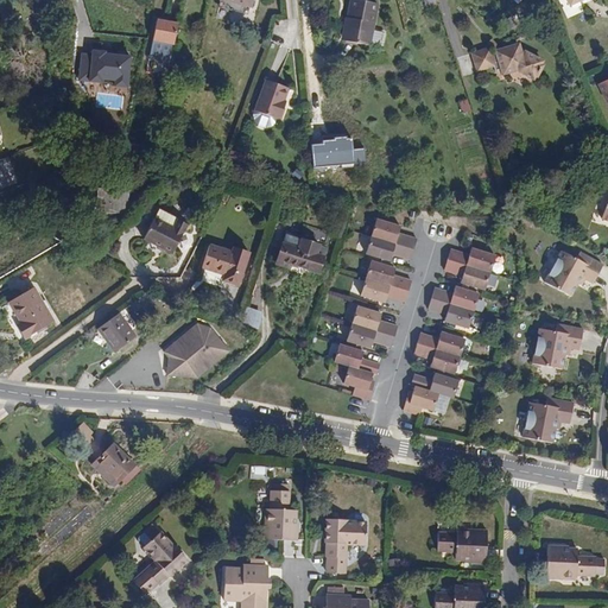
[(369,44),(377,1),(369,0),(349,0),(347,17),(349,18),(346,40),(369,44)]
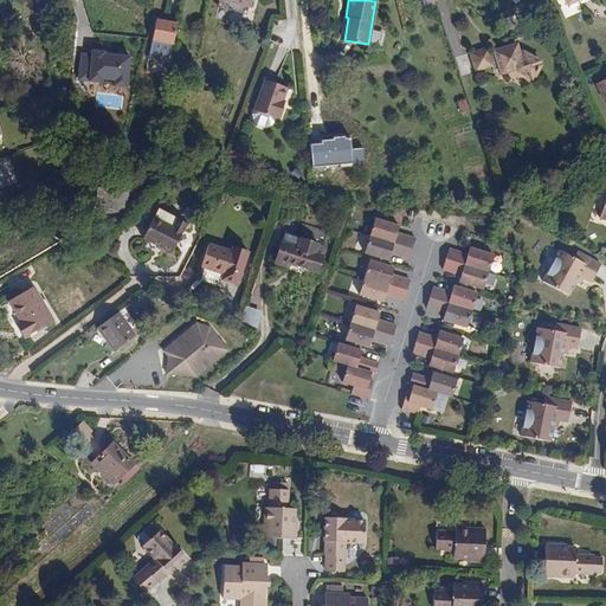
[(179,17),(159,13),(155,33),(175,37),(179,17)]
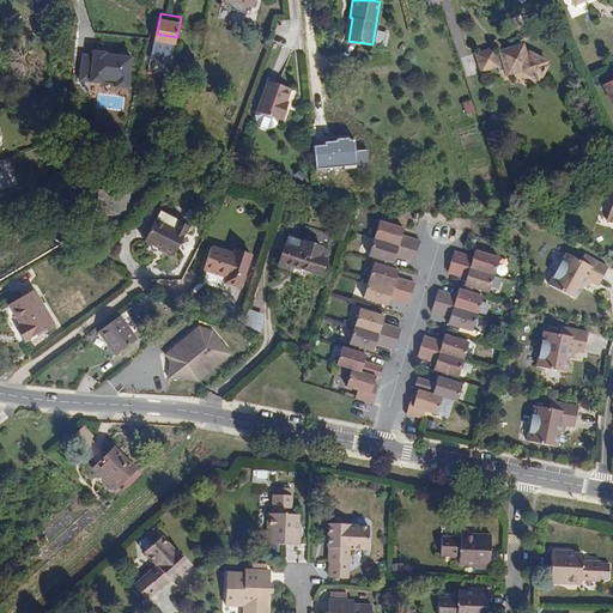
[(511,48),(495,53),(492,46),(474,52),(479,70),(498,65),(499,70),(505,68),(507,73),(513,72),(513,70),(520,67),(538,77),(540,73),(542,76),(548,65),(546,64),(548,59),(530,49),(528,52),(523,49),(523,47),(511,50),(511,48)]
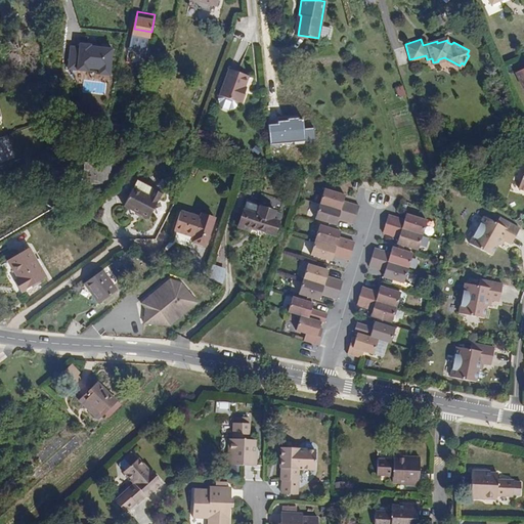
[(111,75),(114,48),(91,46),(92,45),(79,43),(79,46),(76,71),(111,75)]
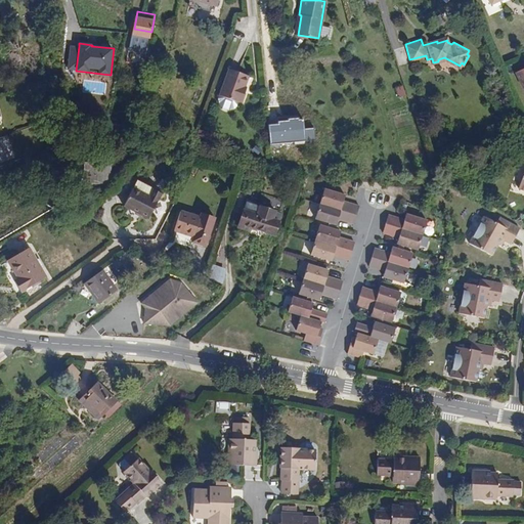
[(79,46),(69,45),(66,70),(76,71),(79,46)]
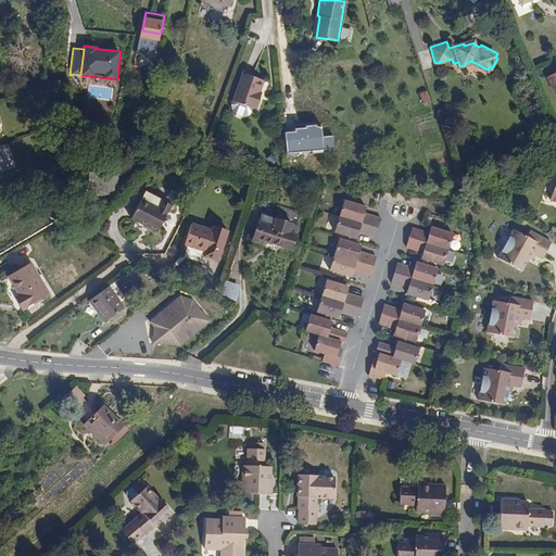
[(429,50),(417,53),(422,71),(433,67),(429,50)]
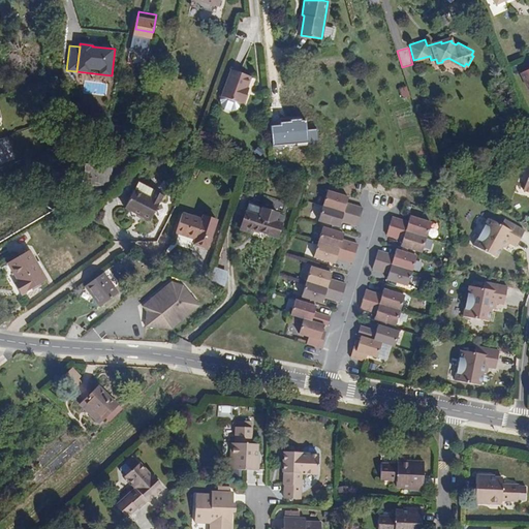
[(251,78),(230,70),(222,95),(241,101),(246,103),(249,94),(245,93),(251,78)]
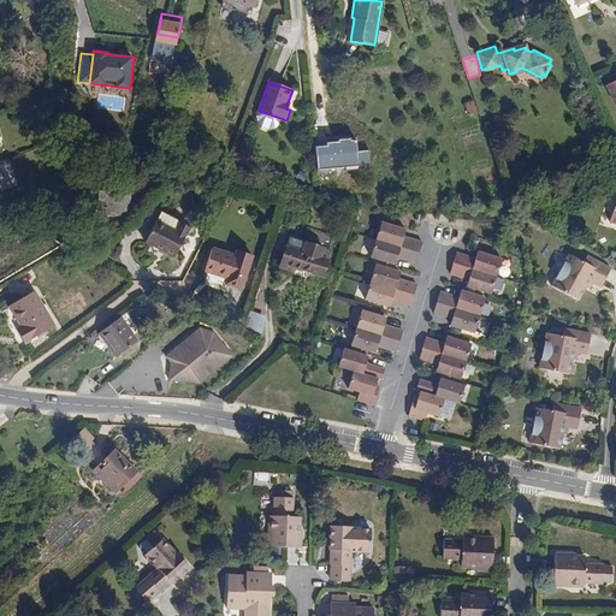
[(280,118),(259,111),(256,117),(258,123),(260,128),(267,130),(274,129),(278,125),(280,118)]
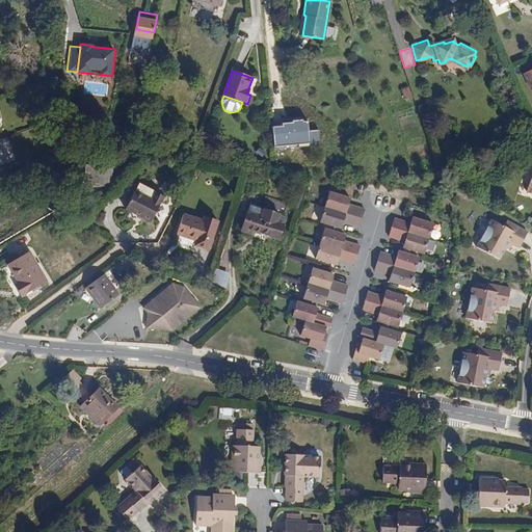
[(283,128),(272,129),(273,148),(310,144),(310,142),(309,131),(308,124),(302,124),(302,122),(293,123),(293,124),(283,125),(283,128)]
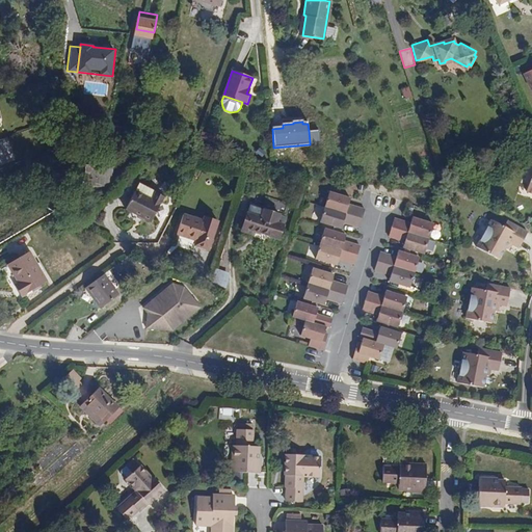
[(319,131),(309,131),(310,142),(319,142),(319,131)]
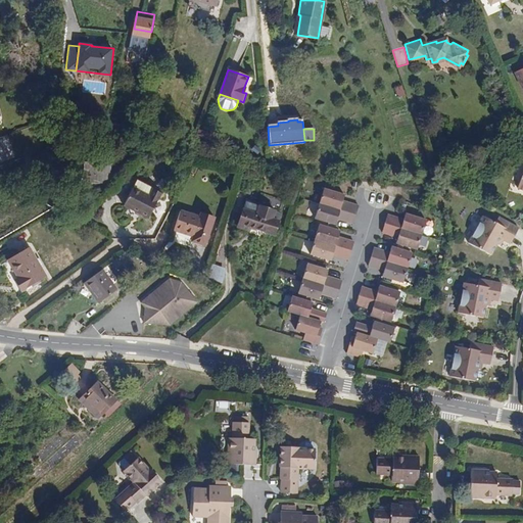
[(197,138),(209,141),(211,133),(199,130),(197,138)]
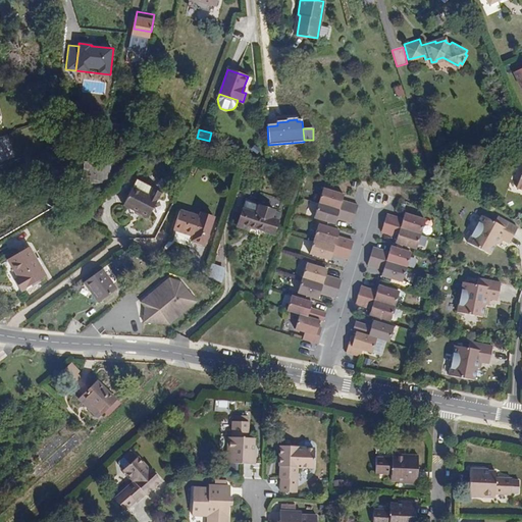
[(101,165),(95,165),(95,179),(106,179),(106,170),(101,170),(101,165)]
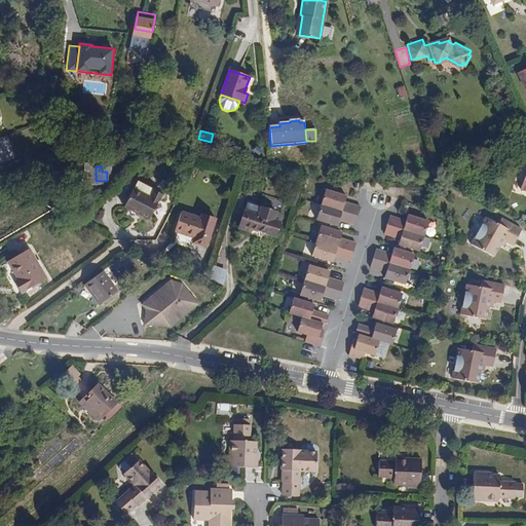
[(144,181),(134,198),(157,211),(172,186),(162,182),(158,188),(144,181)]
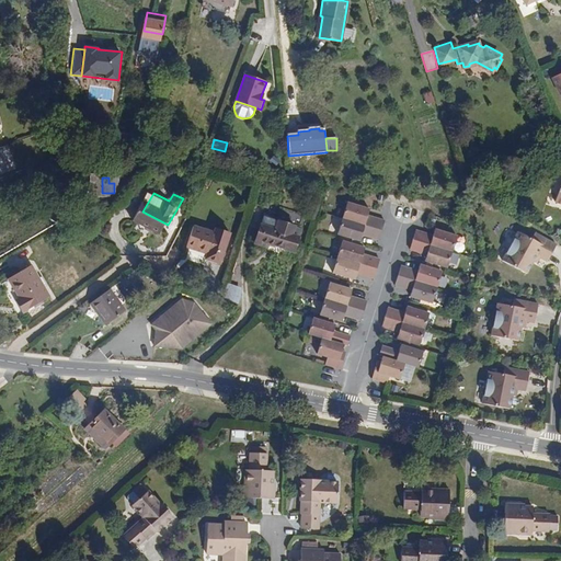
[(346,198),(342,214),(380,226),(384,217),(367,212),(369,205),(346,198)]
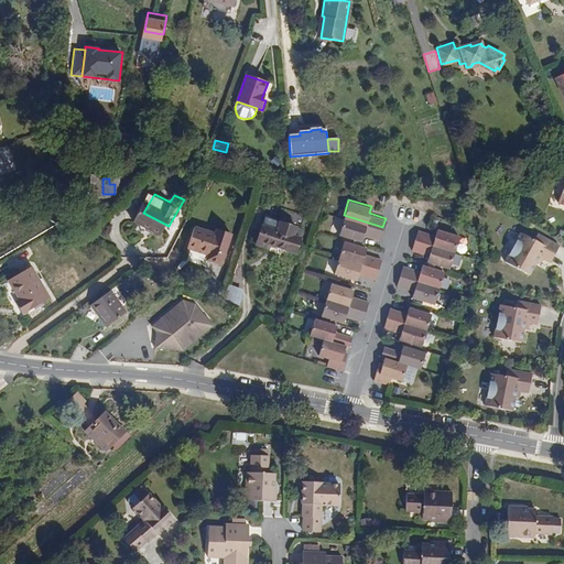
[(380,237),(382,227),(344,215),(339,230),(361,238),(362,232),(380,237)]
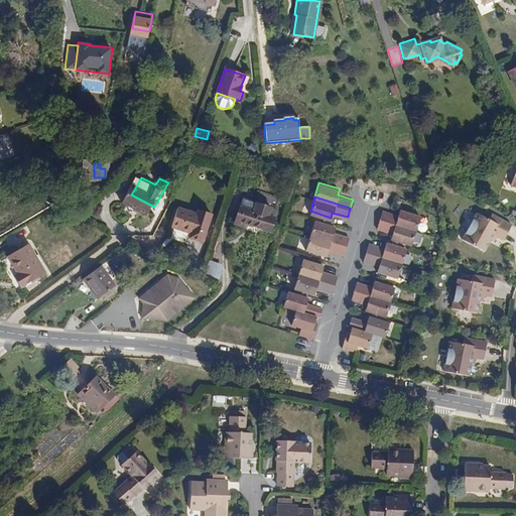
[(180,219),(200,226),(198,230),(211,235),(221,208),(208,203),(207,207),(187,200),(180,219)]
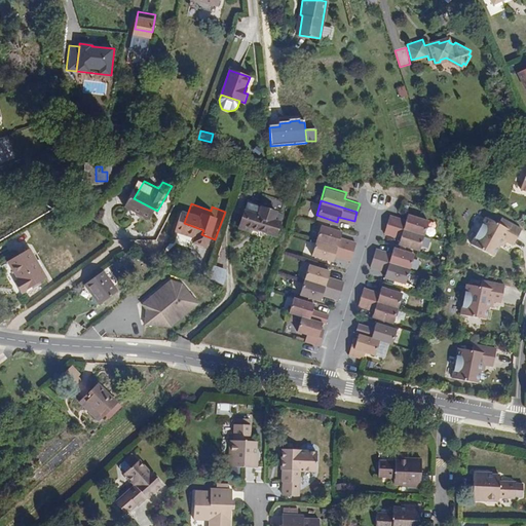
[(264,205),(262,214),(248,210),(242,226),(254,229),(255,227),(279,234),(283,220),(276,218),(279,210),(264,205)]
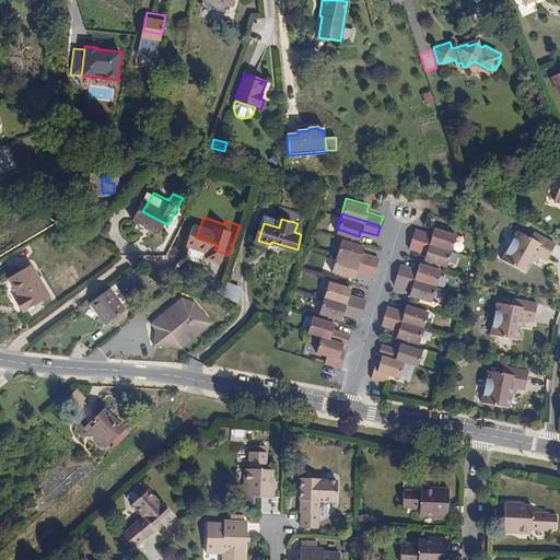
[(415,226),(411,236),(451,247),(456,231),(433,225),(431,231),(415,226)]
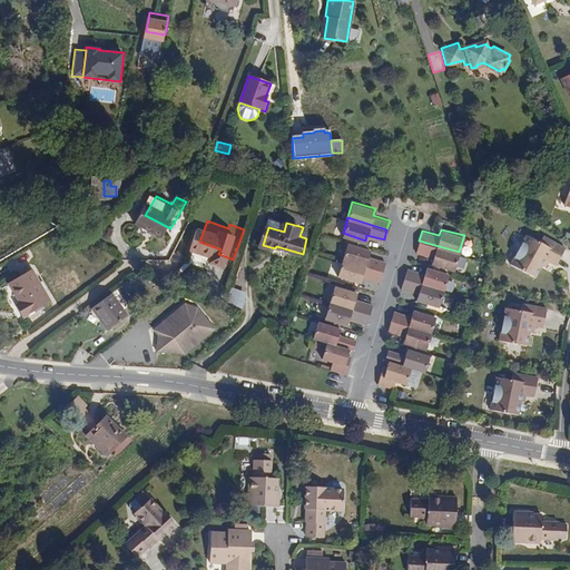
[(558,262),(567,245),(544,234),(541,239),(528,233),(512,262),(537,275),(547,256),(558,262)]
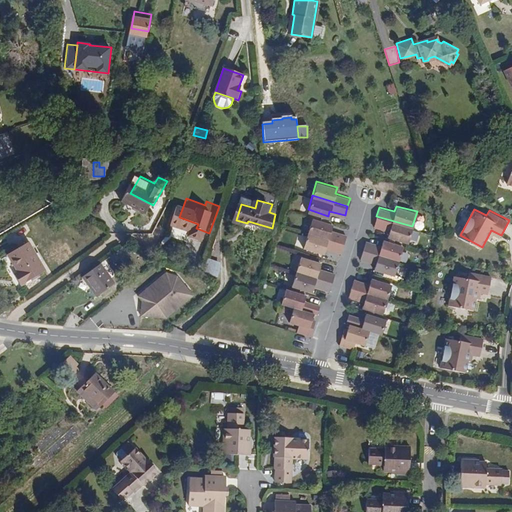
[(412,226),(376,216),(374,224),(390,229),(388,234),(408,240),(412,226)]
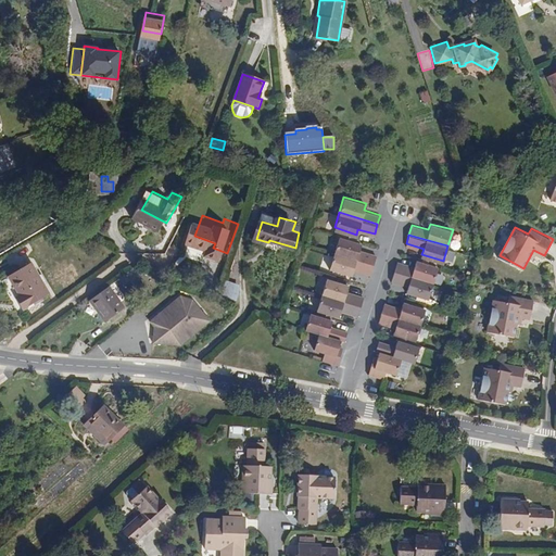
[(333,251),(373,262),(375,253),(358,249),(361,242),(338,236),(333,251)]
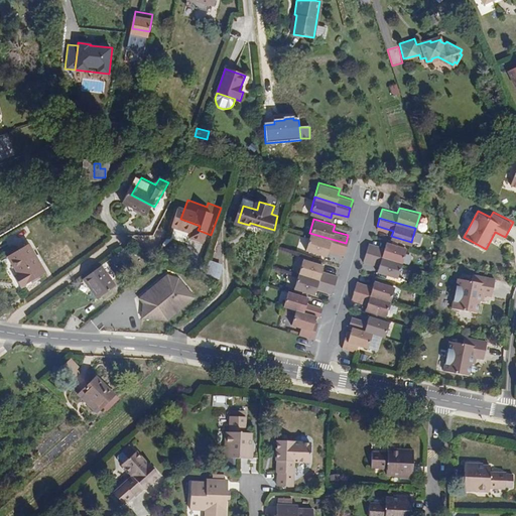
[(346,243),(309,233),(305,247),(326,254),(328,249),(344,253),(346,243)]
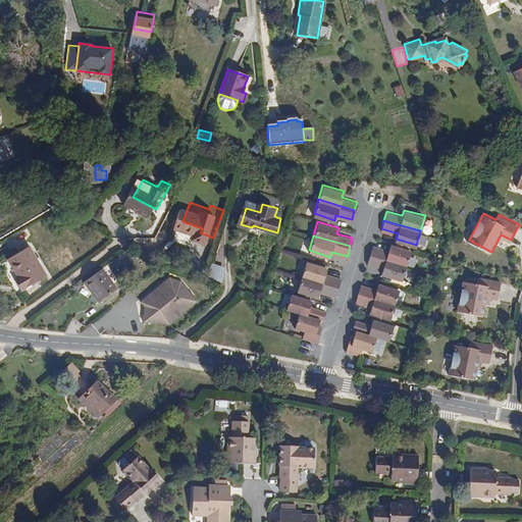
[(372,244),(370,253),(407,264),(411,249),(389,243),(388,248),(372,244)]
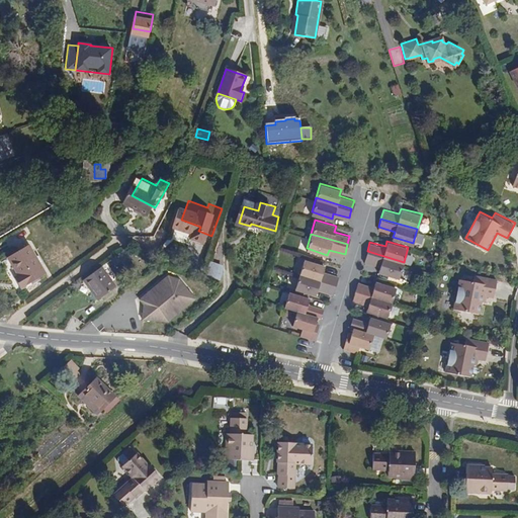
[(45,274),(27,246),(8,258),(18,276),(13,280),(21,289),(45,274)]
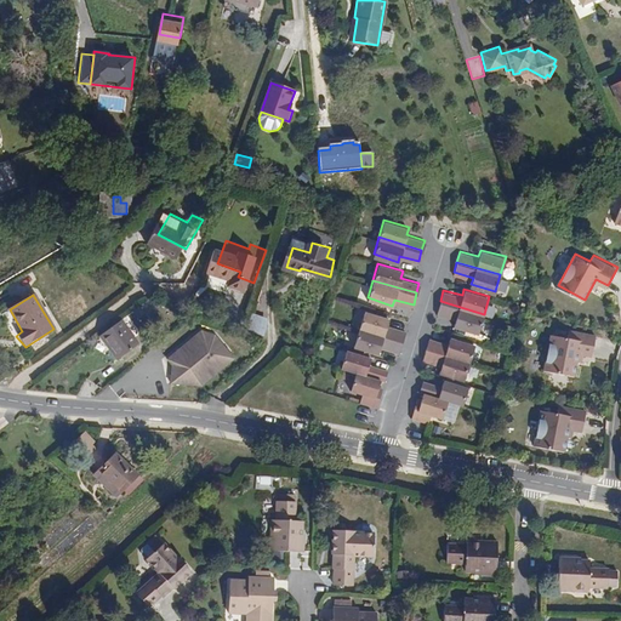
[(146,300),(138,305),(149,319),(157,314),(146,300)]
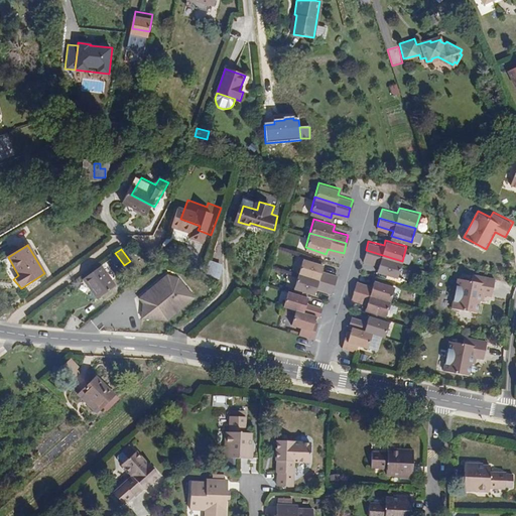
[(402,261),(366,250),(363,258),(378,263),(377,269),(397,275),(402,261)]
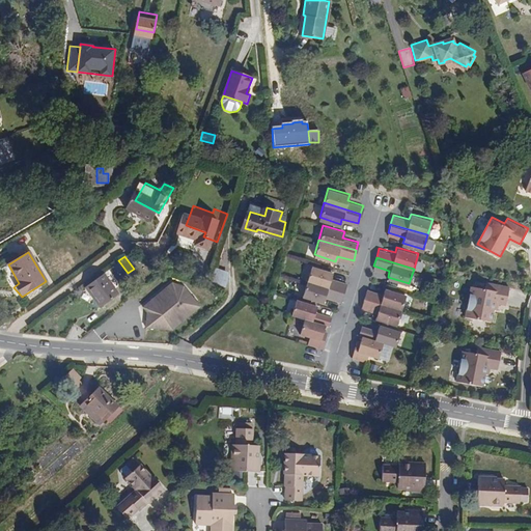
[(307,279),(344,290),(346,281),(331,277),(333,271),(311,264),(307,279)]
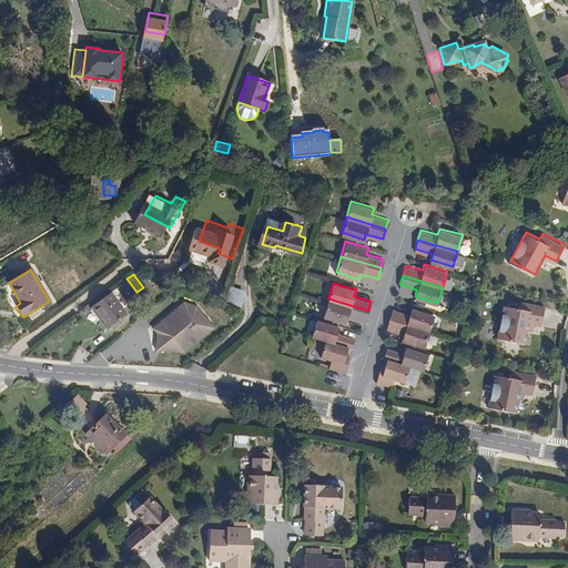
[(243,307),(247,291),(231,286),(226,303),(243,307)]
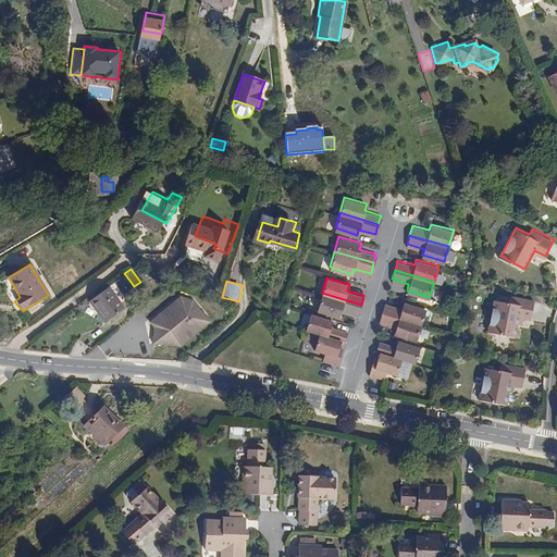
[(107,288),(90,301),(106,322),(122,310),(107,288)]
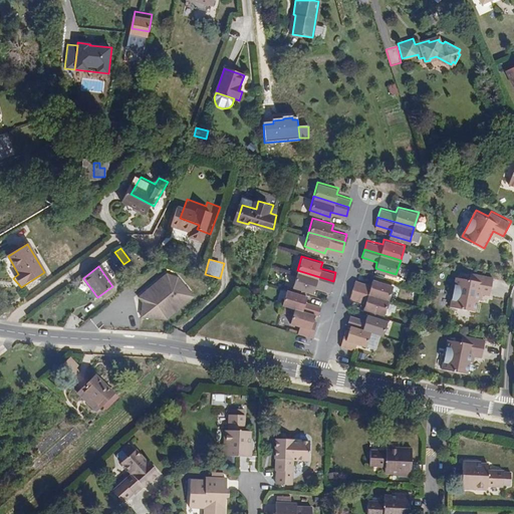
[(333,281),(297,270),(292,284),(313,290),(314,285),(330,290),(333,281)]
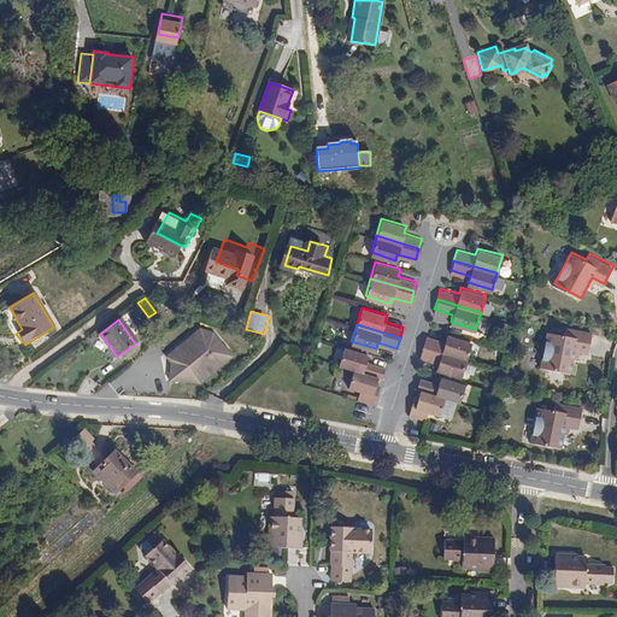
[(593,330),(566,325),(565,334),(548,330),(541,365),(571,371),(576,348),(591,351),(593,330)]
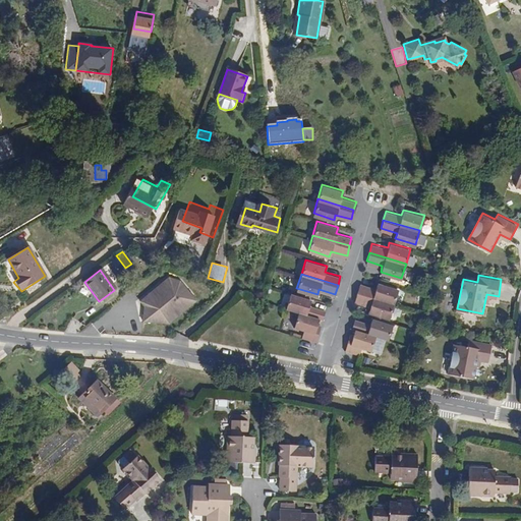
[(170,325),(196,301),(181,280),(169,277),(138,300),(142,324),(170,325)]
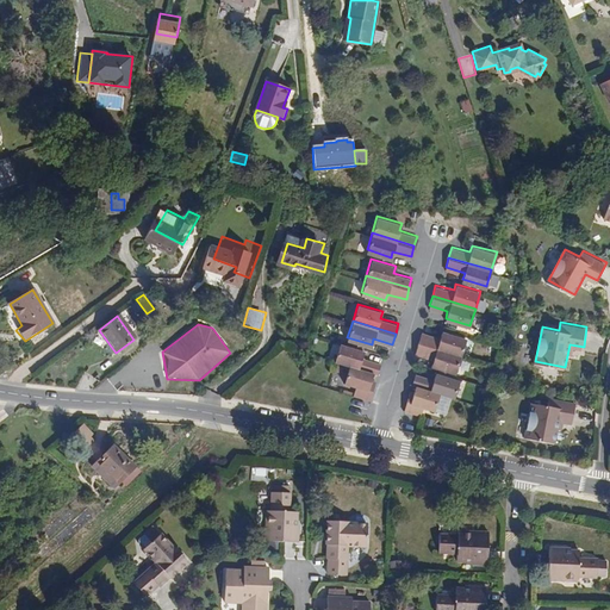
[(422,331),(418,341),(461,354),(466,336),(442,330),(441,336),(422,331)]
